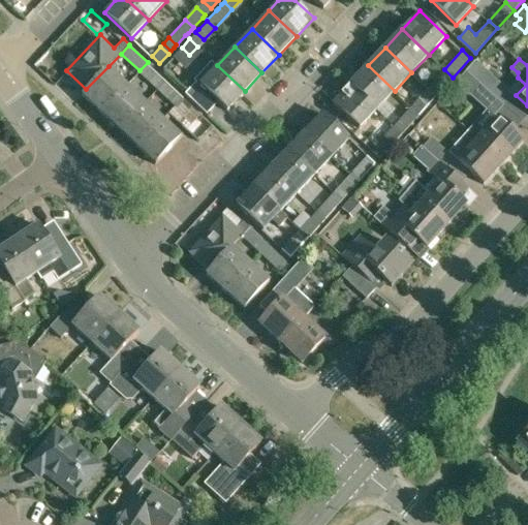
[(480,82),(505,104),(515,94),(489,71),(489,72),(475,60),(466,69),(480,81),(480,82)]
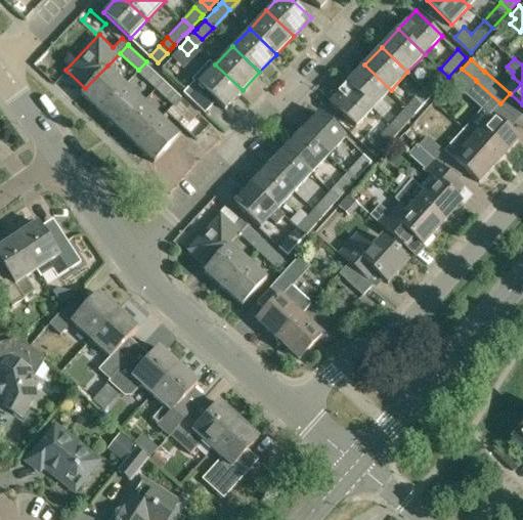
[(225,109),(243,90),(215,65),(199,82),(195,79),(184,92),(205,112),(216,99),(225,109)]
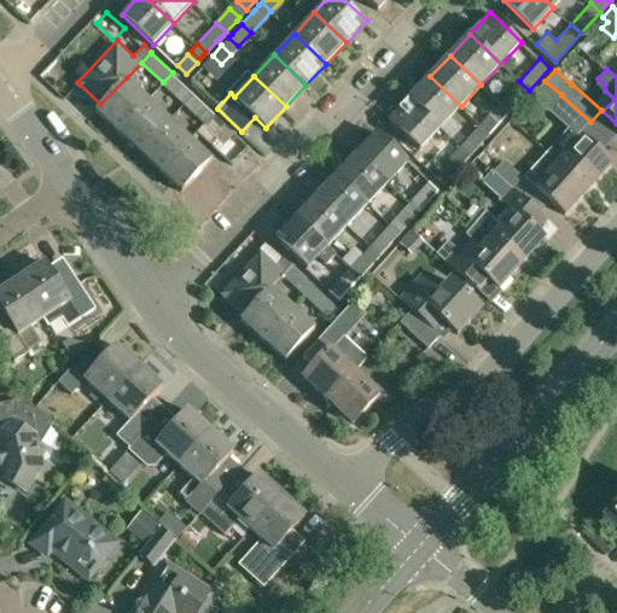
[(461,106),(430,76),(411,97),(442,127),(461,106)]
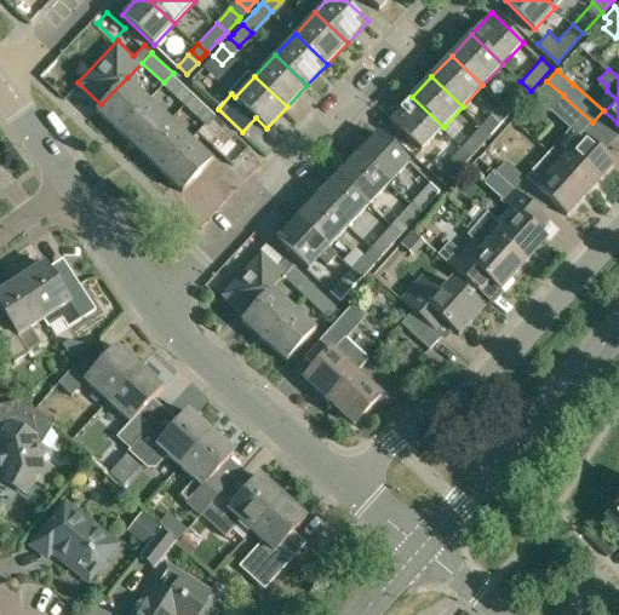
[(127,78),(101,104),(97,108),(119,128),(149,98),(127,78)]
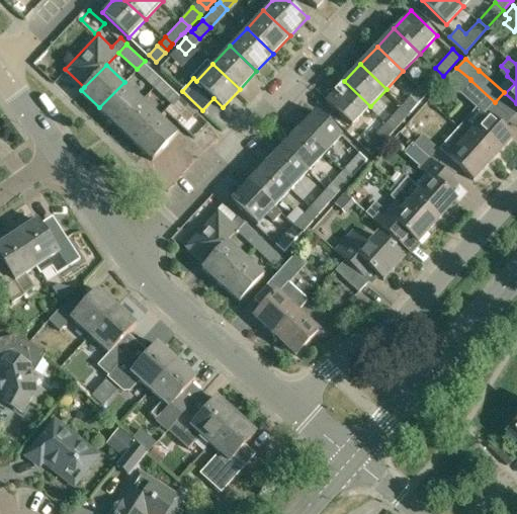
[(435,68),(419,86),(427,93),(443,76),(435,68)]
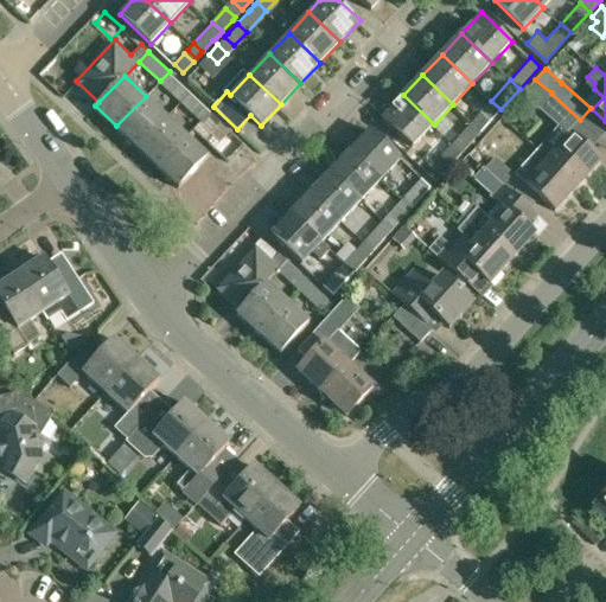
[(179,81),(171,90),(182,100),(190,91),(179,81)]
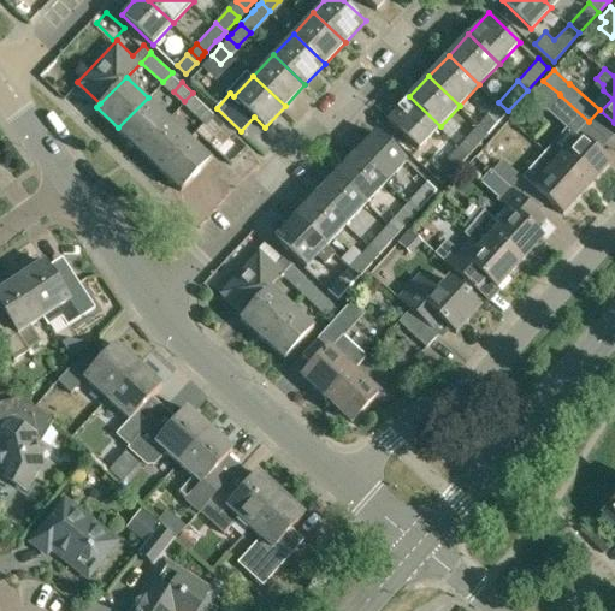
[(589,122),(560,95),(559,96),(543,82),(533,93),(578,132),(589,122)]
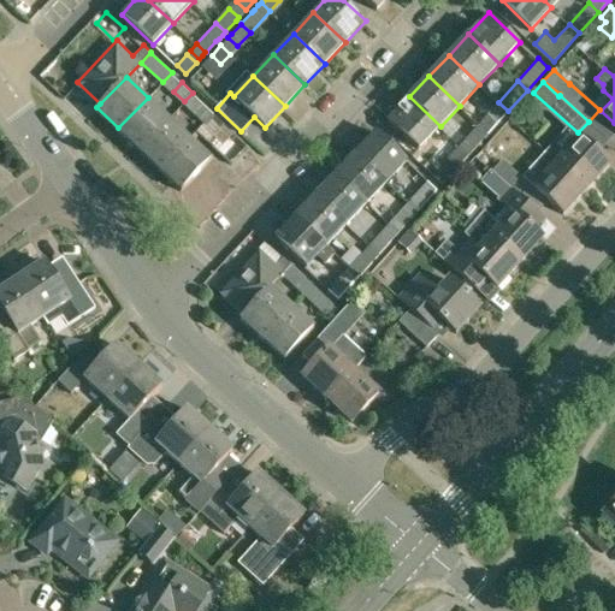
[(441,126),(409,96),(389,118),(420,148),(441,126)]
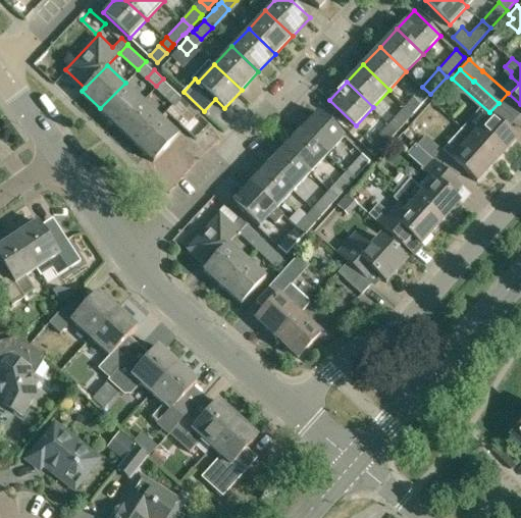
[(143,99),(125,83),(100,108),(118,125),(143,99)]
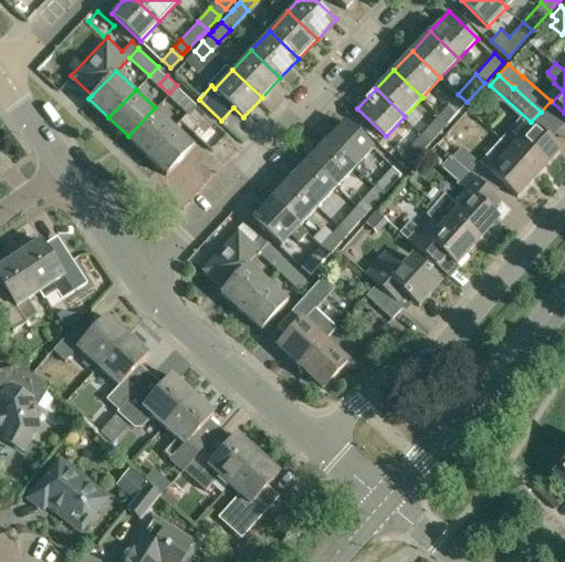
[(182,91),(175,99),(188,111),(196,103),(182,91)]
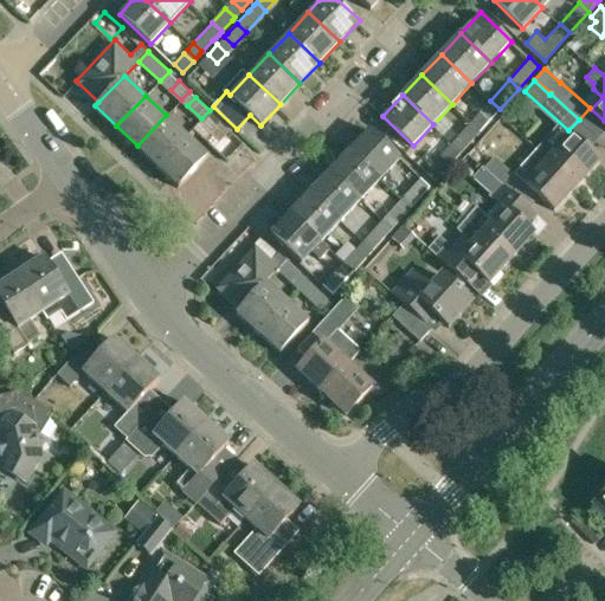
[(500,109),(490,101),(471,121),(481,130),(500,109)]
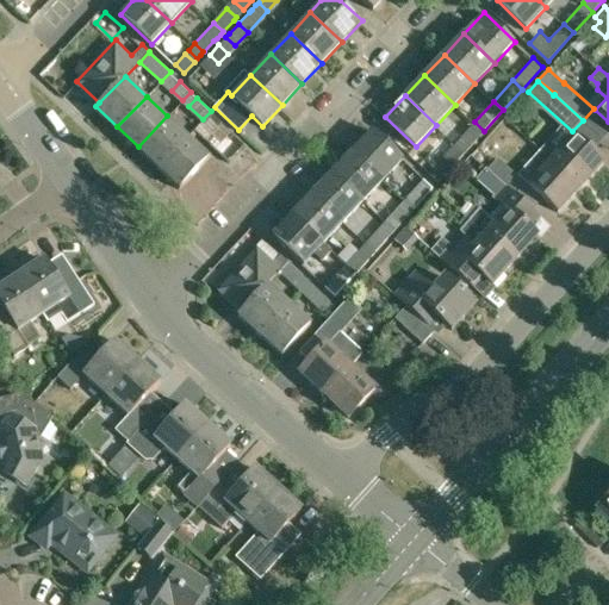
[(203,119),(194,128),(206,138),(229,160),(244,143),(232,131),(222,120),(218,117),(215,114),(212,111),(211,111),(203,119)]
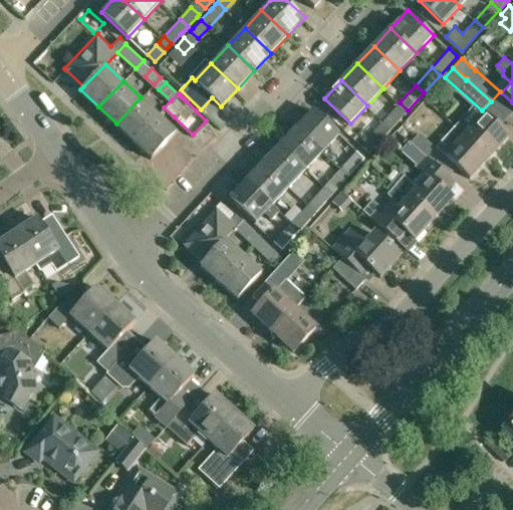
[(141,97),(116,123),(134,141),(159,114),(141,97)]
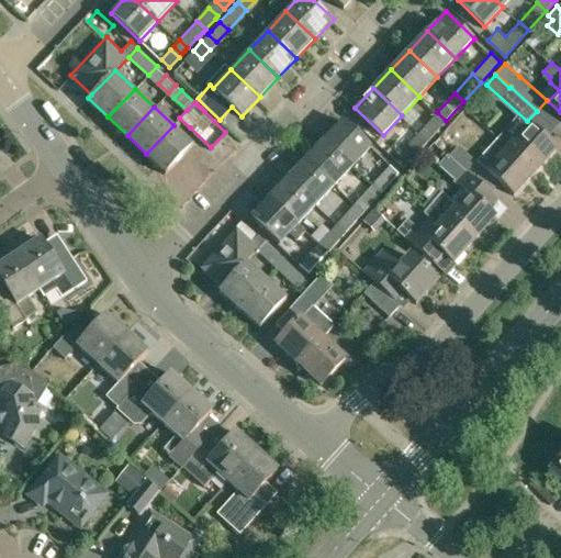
[(437,112),(419,132),(428,141),(446,121),(437,112)]
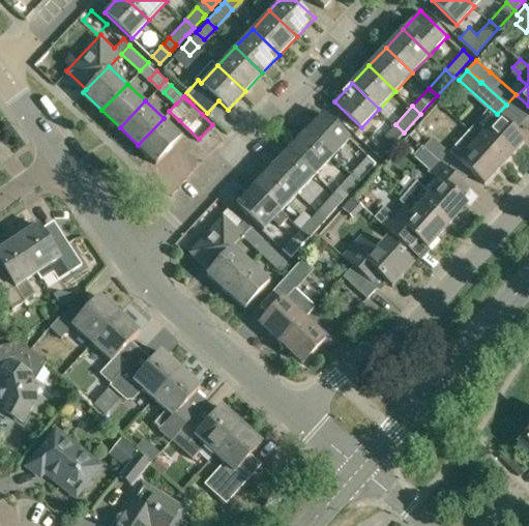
[(323,112),(306,130),(333,156),(351,138),(323,112)]
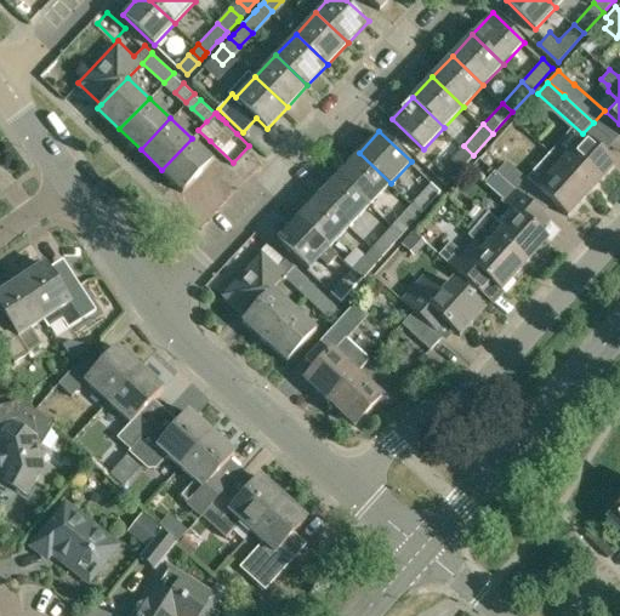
[(563,161),(592,188),(614,163),(585,136),(563,161)]
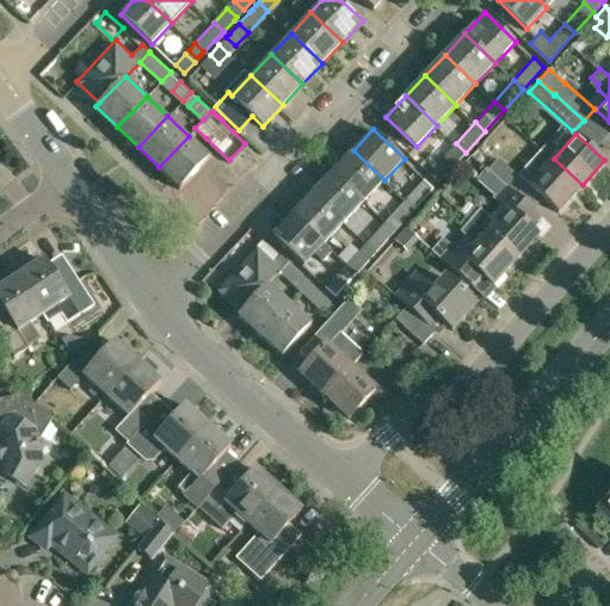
[(210,156),(189,136),(159,167),(180,187),(210,156)]
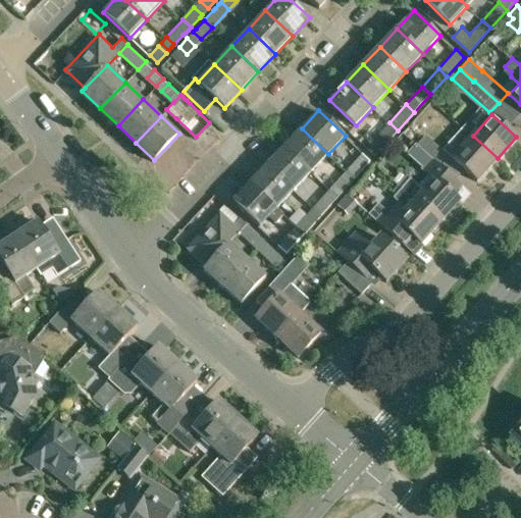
[(384,145),(398,131),(389,122),(367,147),(375,154),(384,145)]
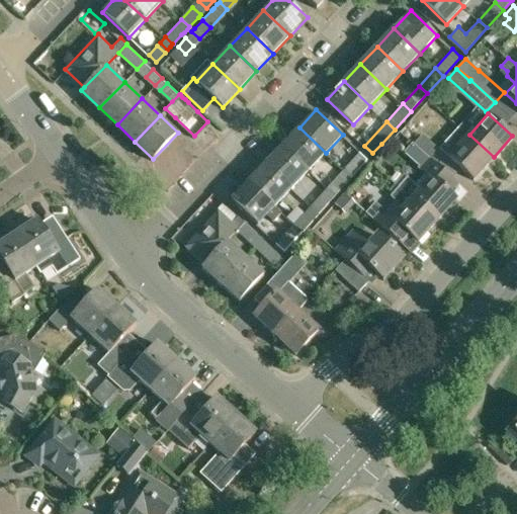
[(326,153),(299,127),(282,146),(310,171),(326,153)]
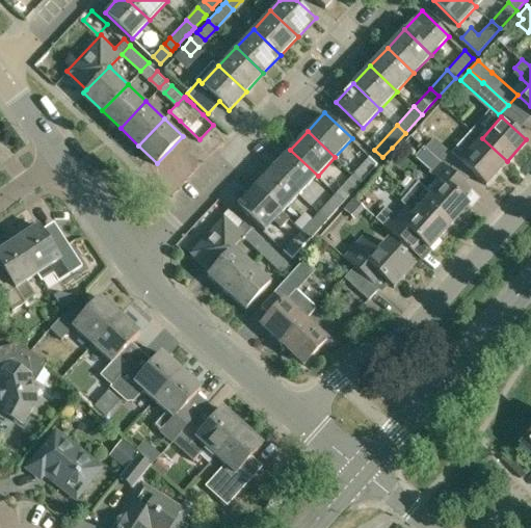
[(451,168),(451,167),(460,158),(437,135),(427,146),(439,157),(451,168)]
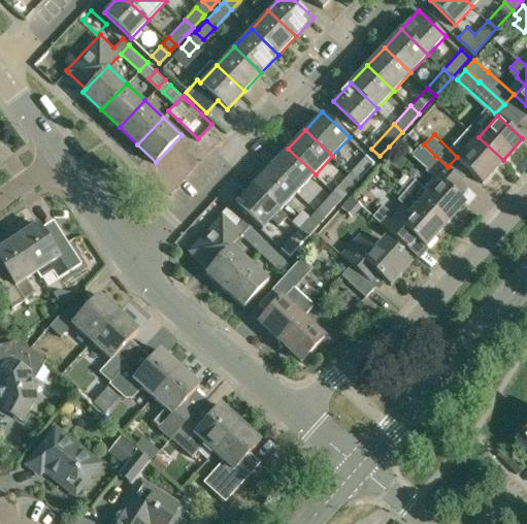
[(503,160),(479,137),(459,159),(484,182),(503,160)]
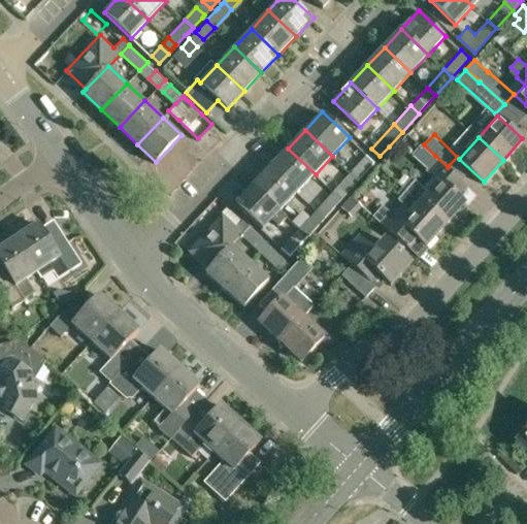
[(316,174),(288,149),(271,166),(298,192),(316,174)]
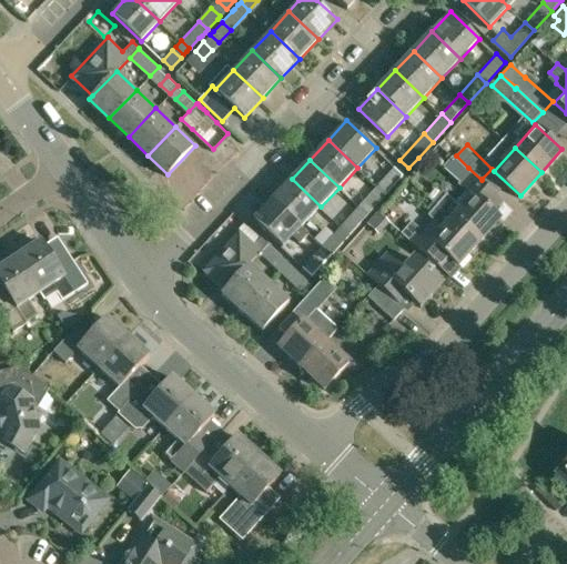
[(394,165),(376,185),(385,194),(403,174),(394,165)]
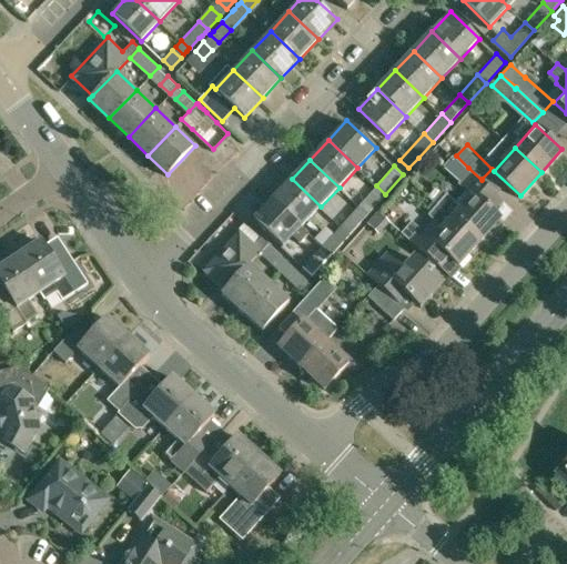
[(482,180),(468,168),(457,180),(466,189),(456,200),(448,192),(445,194),(438,189),(431,197),(434,200),(479,241),(500,217),(487,205),(498,194),(482,179),(482,180)]
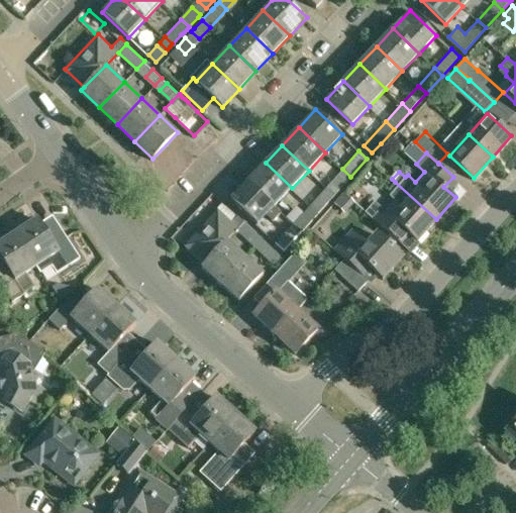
[(266,163),(248,181),(276,205),(292,188),(266,163)]
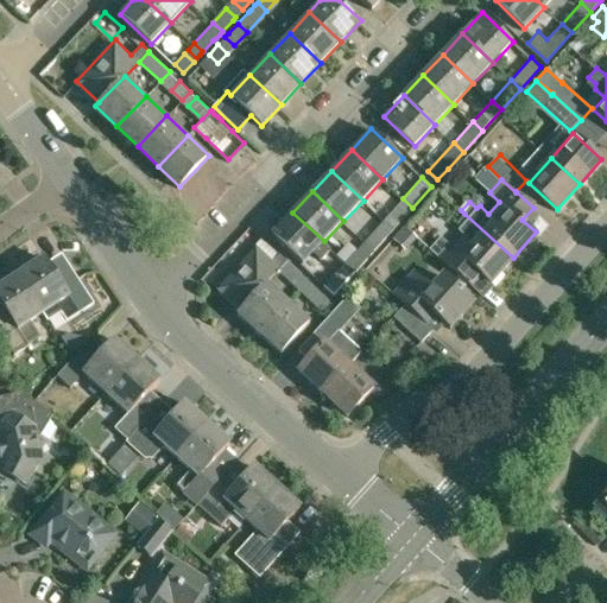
[(412,208),(403,198),(384,220),(393,229),(412,208)]
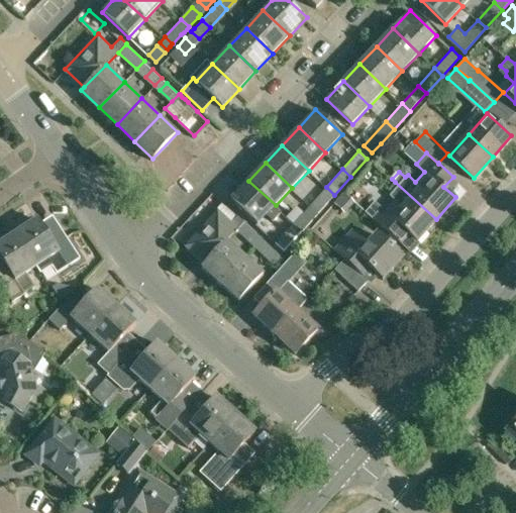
[(282,212),(276,205),(248,181),(231,199),(259,223),(268,214),(275,220),(282,212)]
